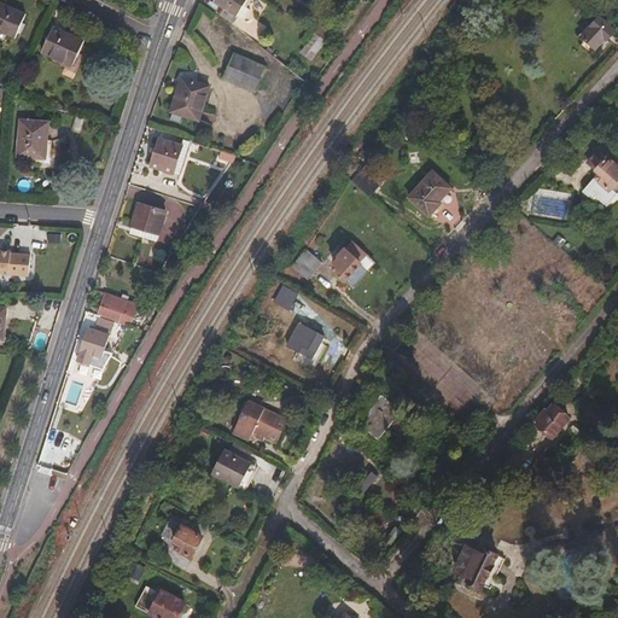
[(0,0),(0,30),(12,36),(25,13),(0,0)]
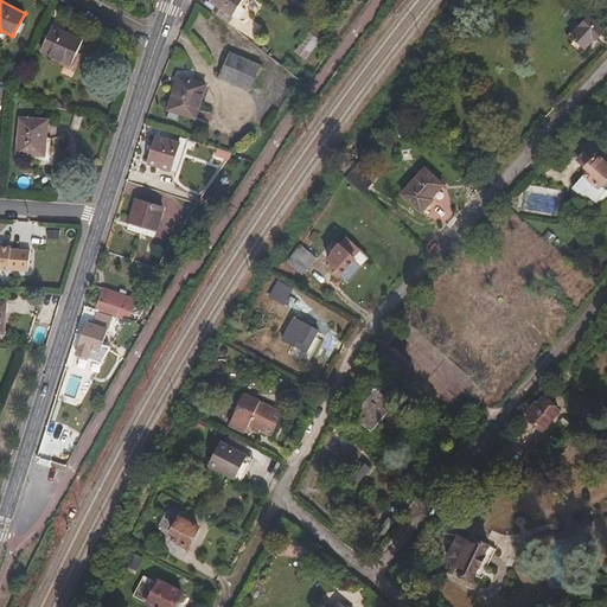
[(234,16),(242,0),(210,0),(219,6),(234,16)]
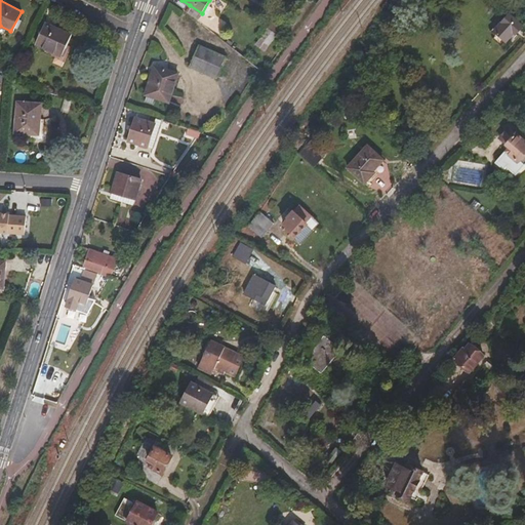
[(197,21),(202,13),(190,5),(187,11),(197,21)]
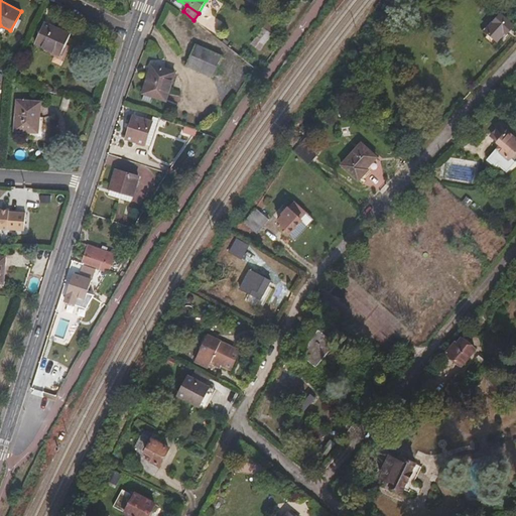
[(507,34),(514,26),(504,17),(489,34),(497,41),(505,33),(507,34)]
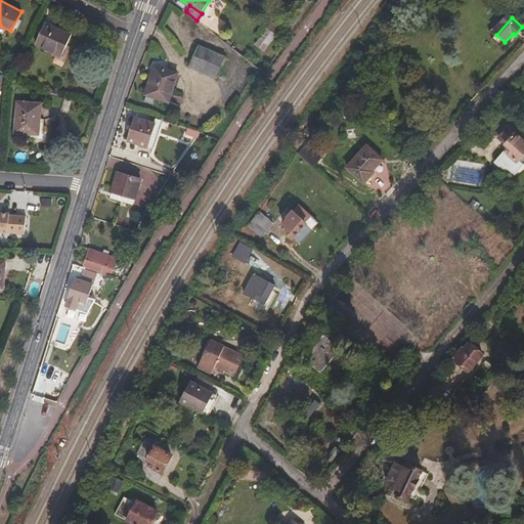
[(67,45),(71,36),(45,23),(35,44),(44,48),(60,56),(67,45)]
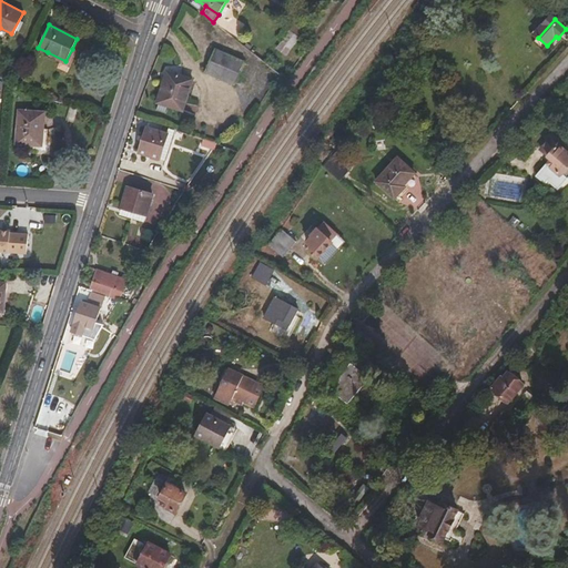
[(297,36),(302,30),(295,26),(291,31),(297,36)]
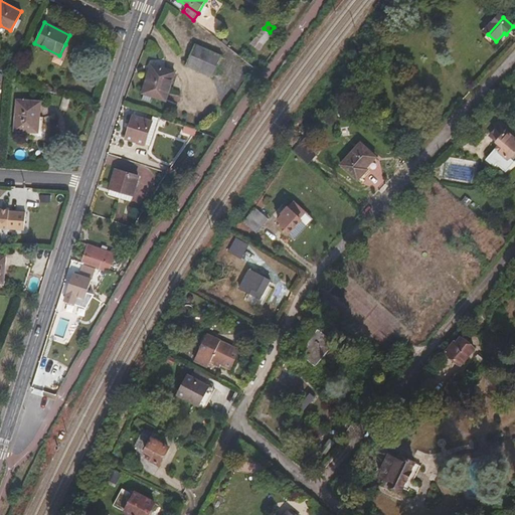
[(250,46),(261,51),(270,33),(260,28),(250,46)]
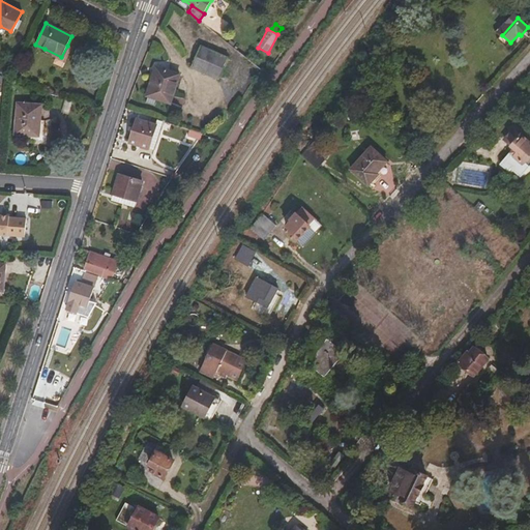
[(63,62),(70,47),(67,46),(61,57),(45,49),(42,53),(63,62)]
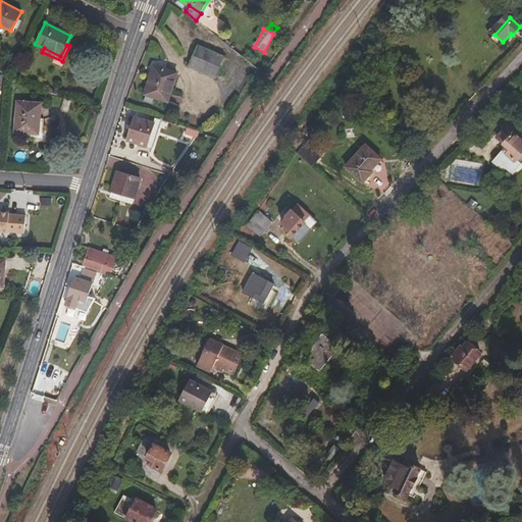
[(215,77),(224,56),(197,45),(188,66),(215,77)]
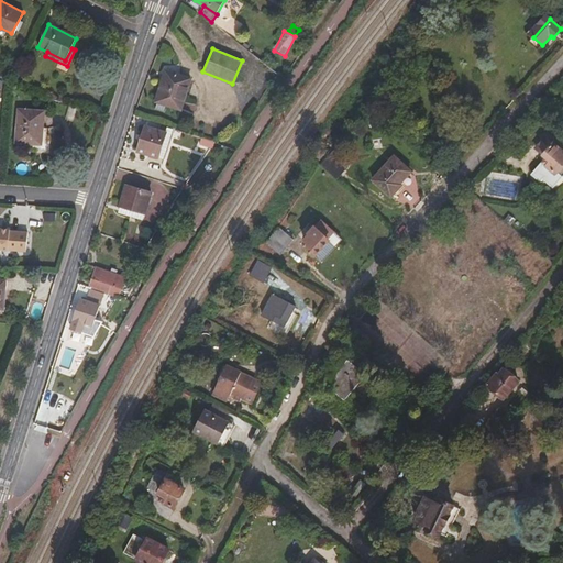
[(180,110),(190,79),(166,70),(156,101),(165,105),(180,110)]
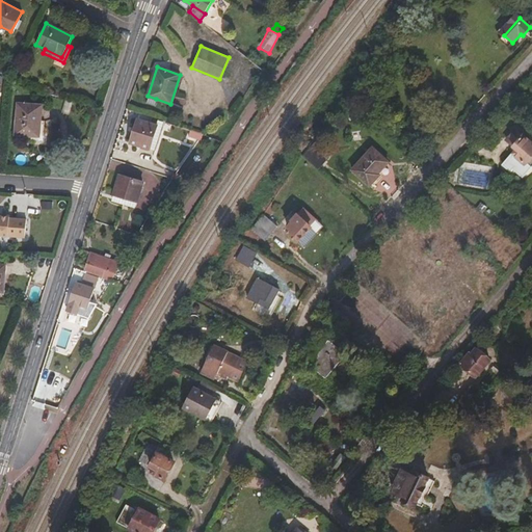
[(154,104),(156,99),(148,96),(145,102),(154,104)]
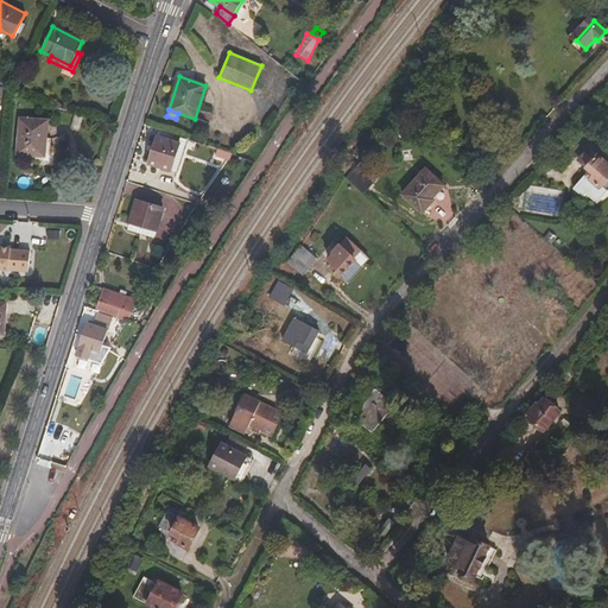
[(43,156),(45,121),(20,120),(19,153),(43,156)]
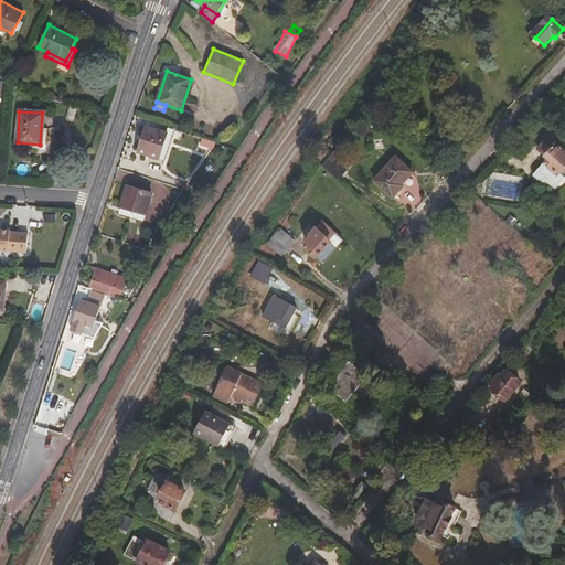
[(164,160),(174,129),(168,127),(167,134),(146,126),(138,152),(164,160)]
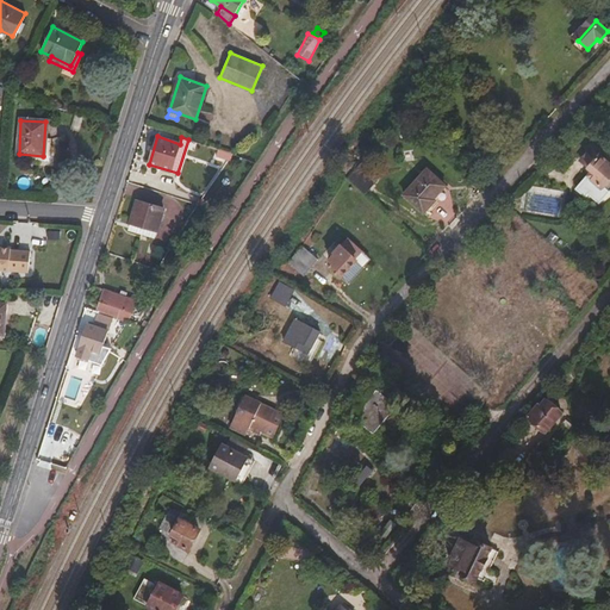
[(599,203),(609,190),(609,163),(592,149),(583,161),(593,170),(577,188),(585,197),(589,193),(599,203)]
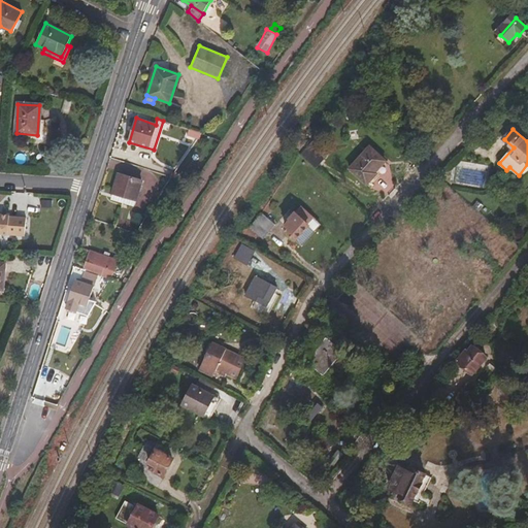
[(316,166),(325,157),(309,143),(300,153),(316,166)]
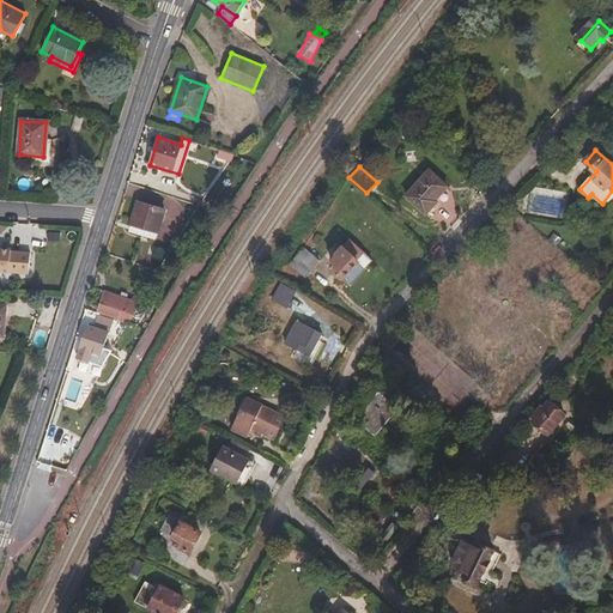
[(437,200),(449,187),(430,169),(406,196),(428,216),(439,202),(437,200)]
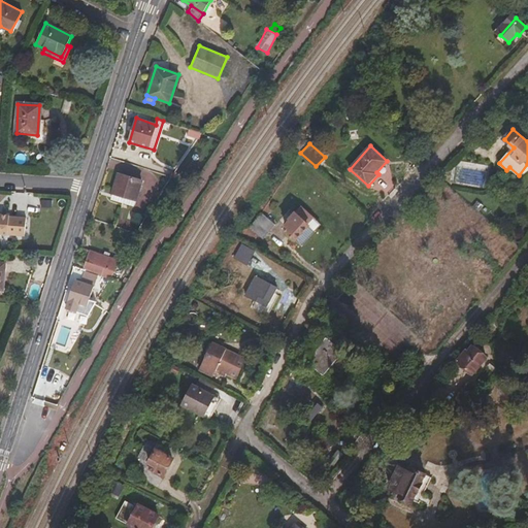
[(134,205),(142,180),(119,173),(110,198),(134,205)]
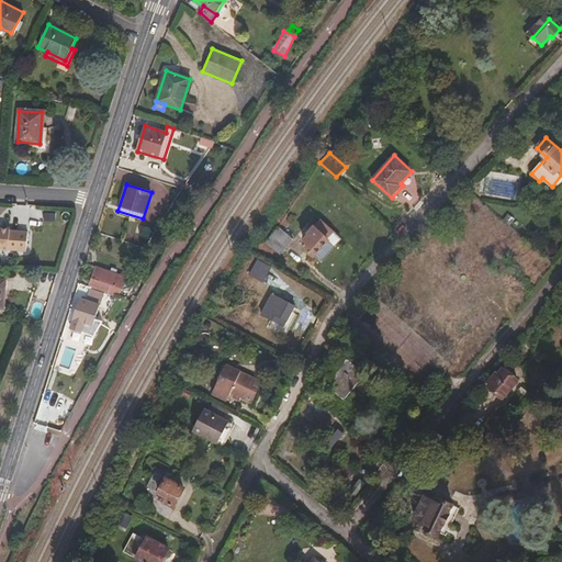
[(314,257),(328,240),(324,237),(326,234),(319,228),(317,231),(307,222),(295,236),(308,246),(305,249),(314,257)]
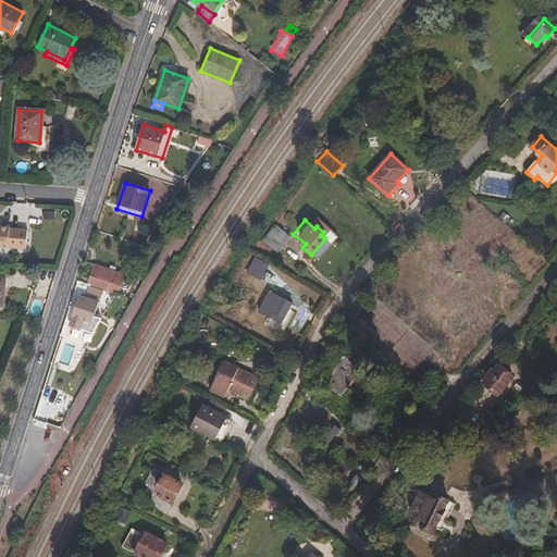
[(277,252),(291,237),(276,225),(263,242),(277,252)]
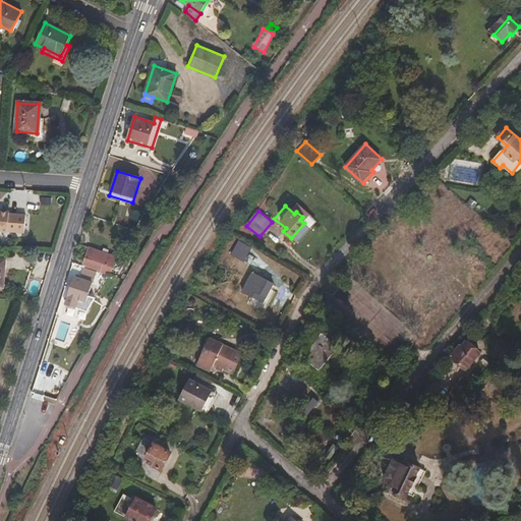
[(0,230),(24,233),(25,215),(9,214),(9,213),(0,212),(0,230)]
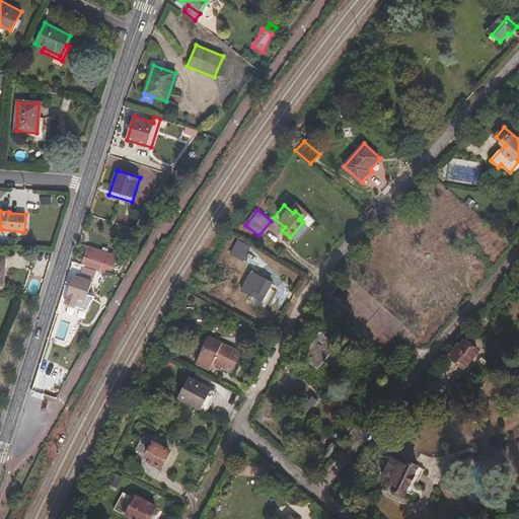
[(296,241),(309,227),(303,222),(290,237),(296,241)]
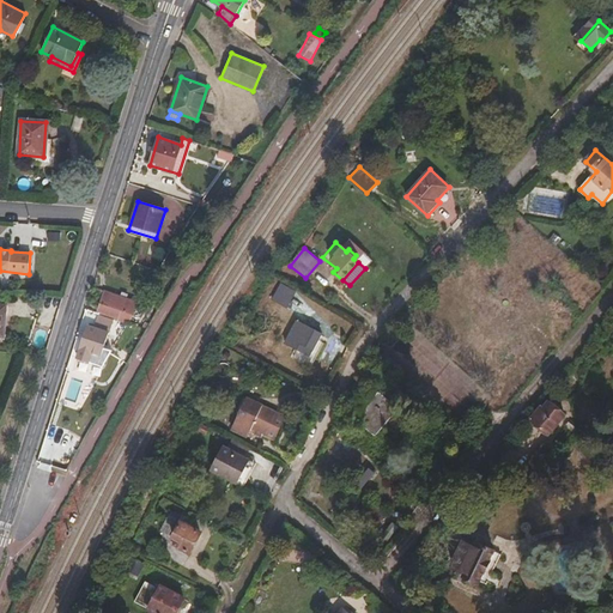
[(287,308),(296,292),(281,284),(273,301),(287,308)]
